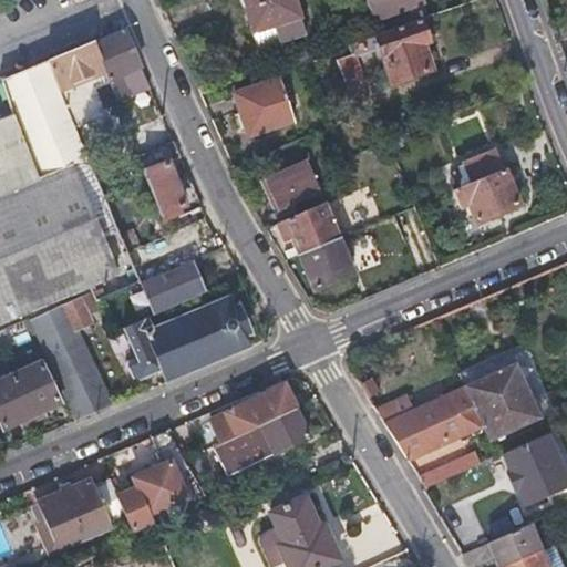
[(307,33),(294,0),(240,0),(258,49),(307,33)]
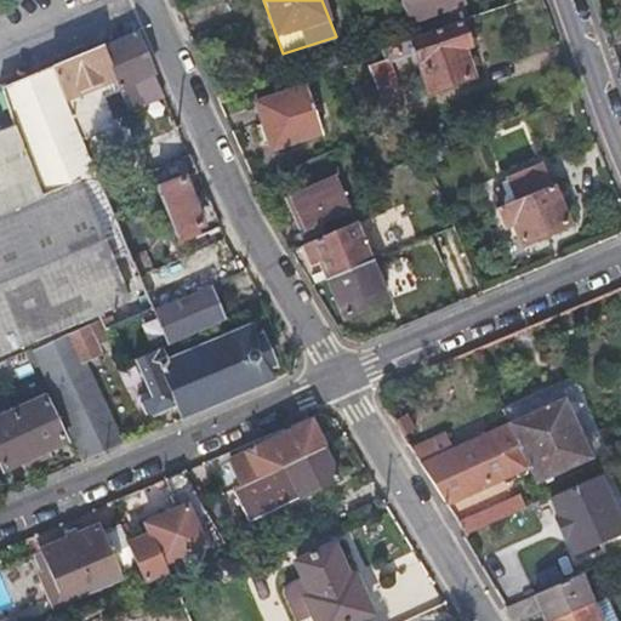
[(422,13),(417,0),(412,0),(399,5),(410,36),(454,21),(448,6),(422,13)]
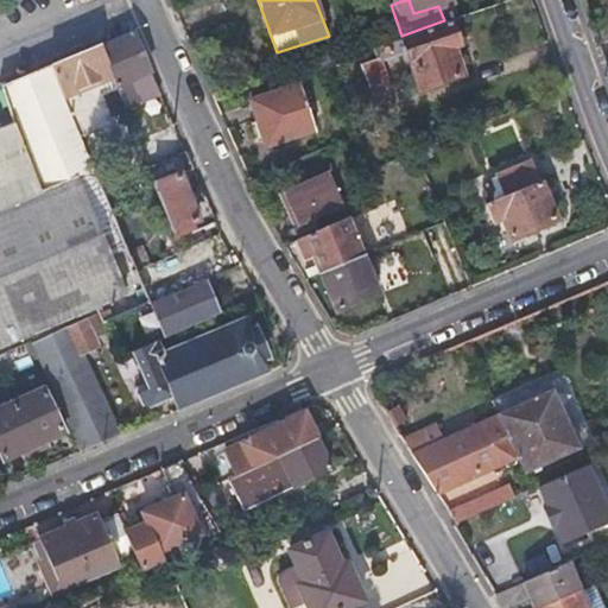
[(419,90),(442,82),(463,75),(454,48),(461,44),(451,18),(444,20),(401,36),(419,90)]
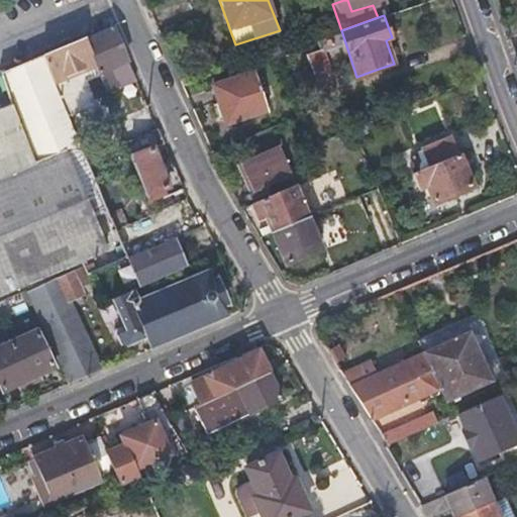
[(86,38),(96,63),(105,89),(120,83),(113,68),(128,61),(113,27),(86,38)]
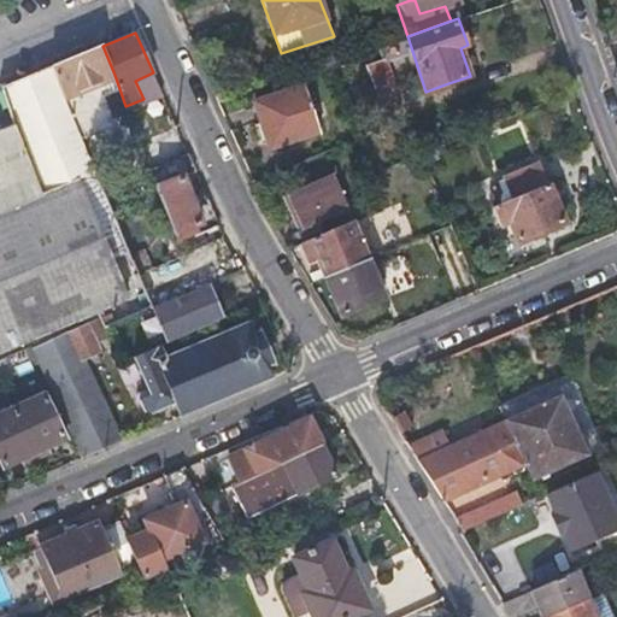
[(83,139),(130,118),(125,106),(115,75),(103,46),(53,69),(65,97),(83,139)]
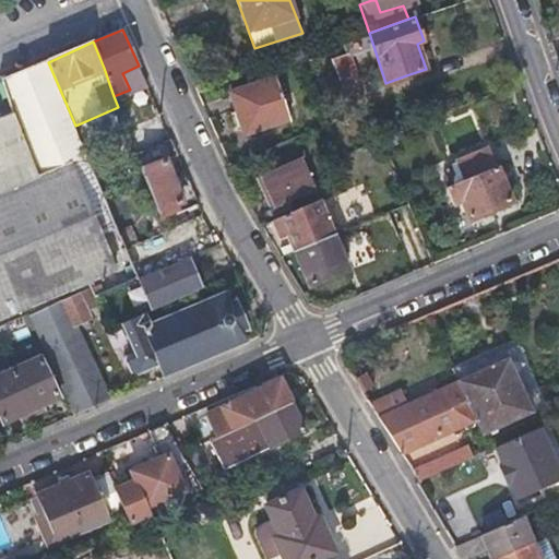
[(317,51),(322,68),(328,83),(356,73),(345,42),(317,51)]
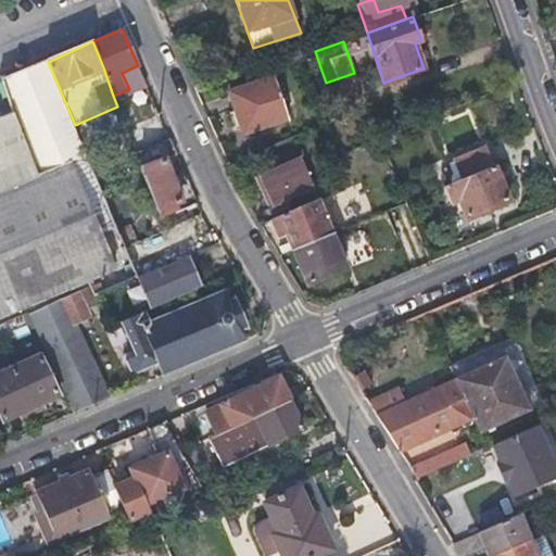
[(59,87),(48,62),(1,81),(13,114),(0,119),(0,316),(114,270),(70,163),(88,155),(75,125),(59,87)]
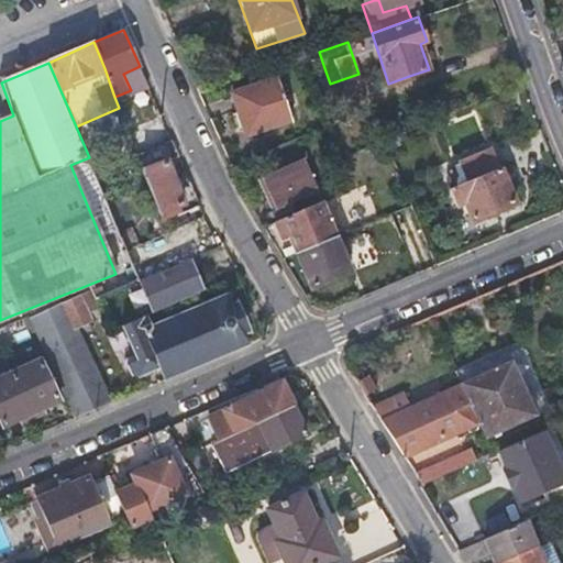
[(147,84),(140,66),(123,74),(131,90),(147,84)]
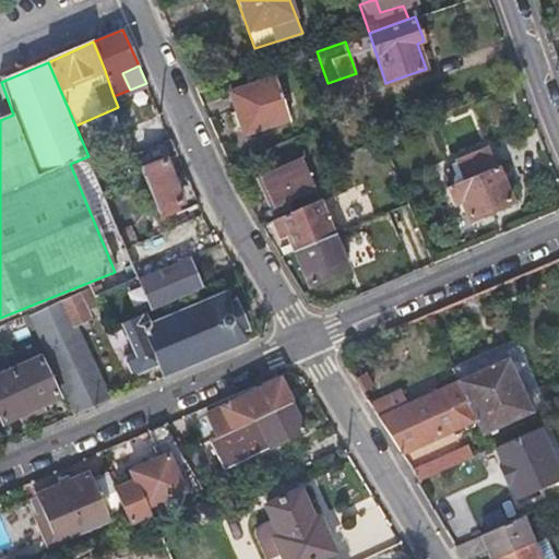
[(232,94),(235,105),(238,115),(244,114),(251,135),(290,122),(275,79),(232,94)]
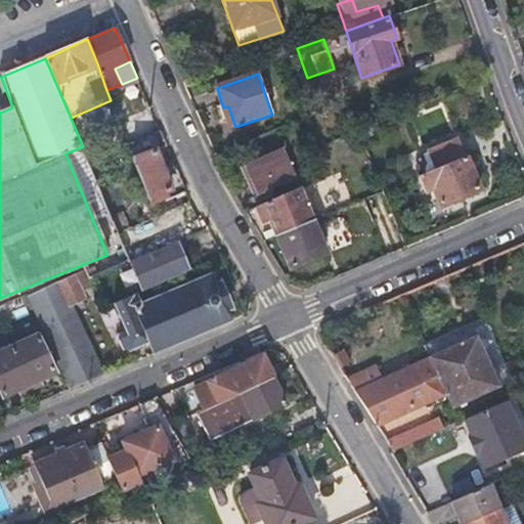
[(150,206),(160,203),(168,200),(166,194),(173,190),(157,150),(168,146),(161,129),(126,142),(150,206)]
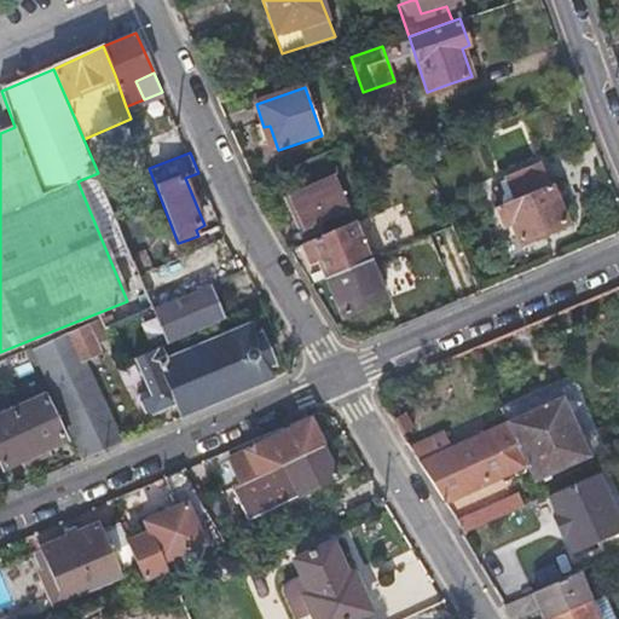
[(502,225),(505,224),(508,223),(519,244),(567,224),(542,162),(503,178),(513,200),(495,207),(502,225)]
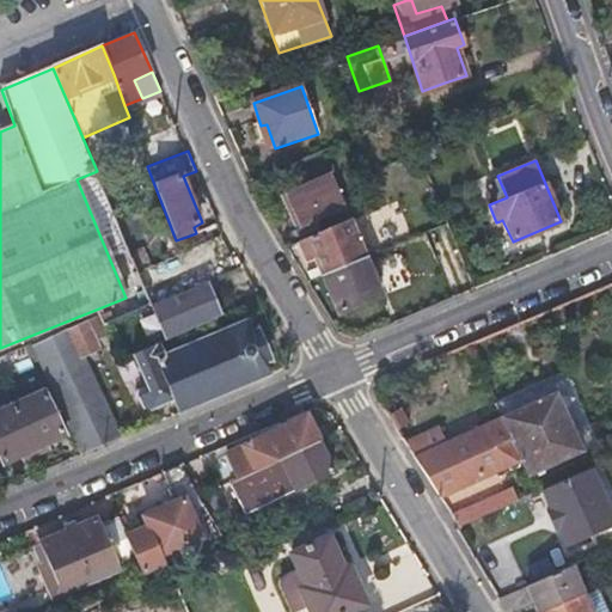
[(320,230),(318,225),(317,221),(346,207),(330,173),(287,193),(305,236),(320,230)]
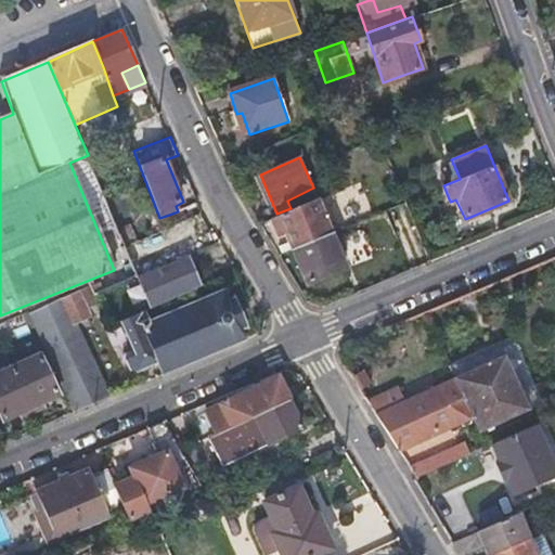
[(294,253),(333,235),(318,202),(272,221),(281,240),(286,236),(294,253)]
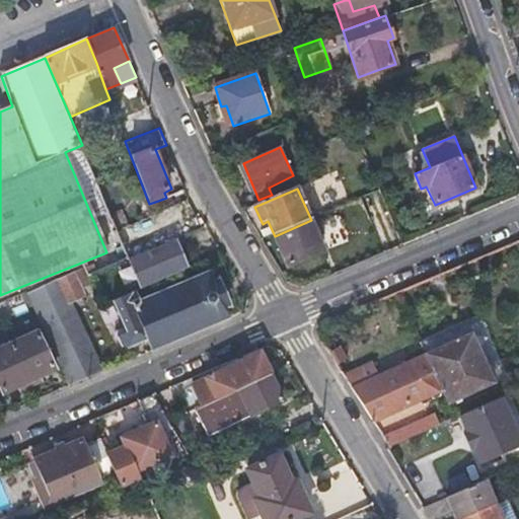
[(325,254),(311,220),(275,236),(290,270),(325,254)]
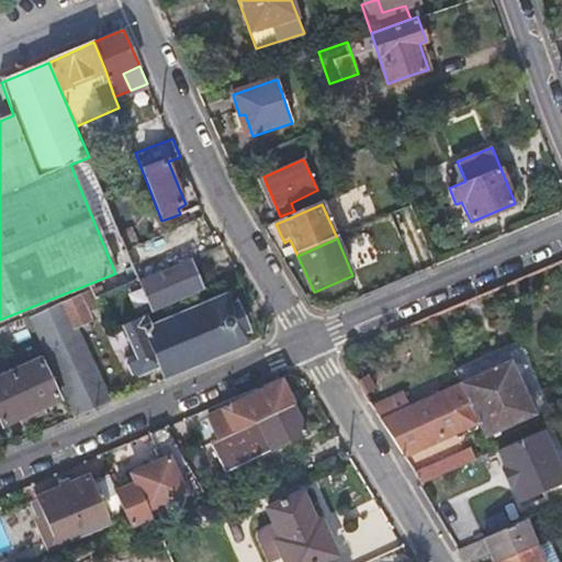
[(173,263),(180,278),(203,268),(198,253),(173,263)]
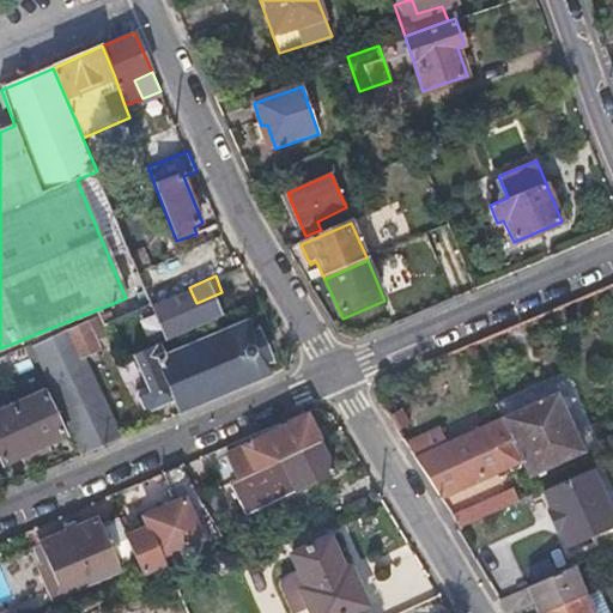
[(196,303),(189,287),(176,293),(186,315),(199,309),(196,303)]
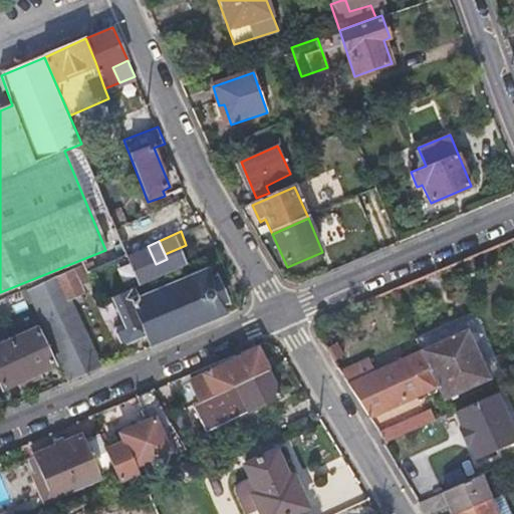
[(125,256),(126,257),(127,259),(112,265),(120,284),(110,289),(112,295),(116,294),(131,288),(161,275),(156,264),(148,246),(125,256)]
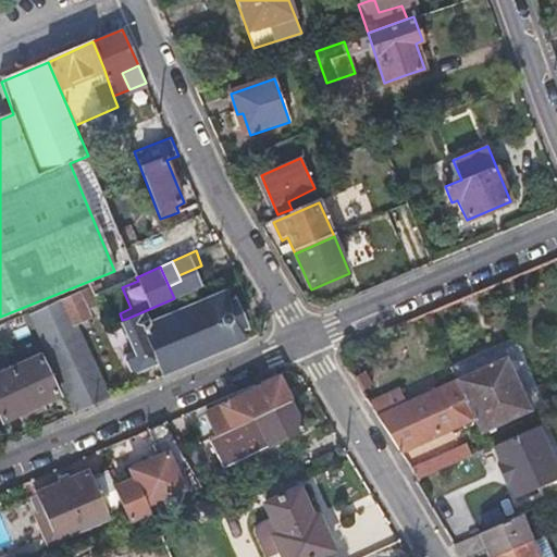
[(90,316),(88,312),(86,308),(98,301),(90,286),(31,316),(77,411),(110,398),(74,324),(90,316)]
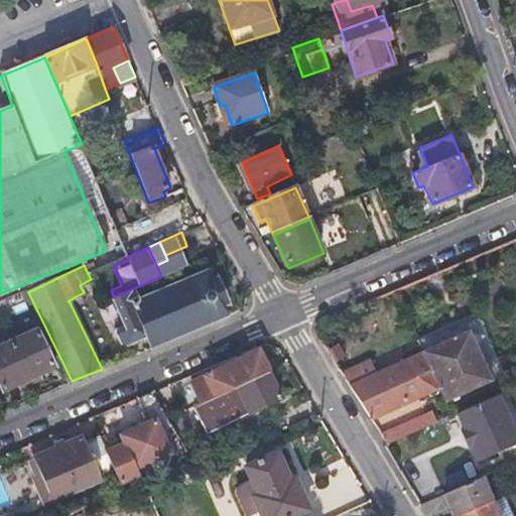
[(136,302),(131,289),(117,295),(130,327),(118,333),(122,343),(147,332),(154,347),(224,317),(206,272),(136,302)]
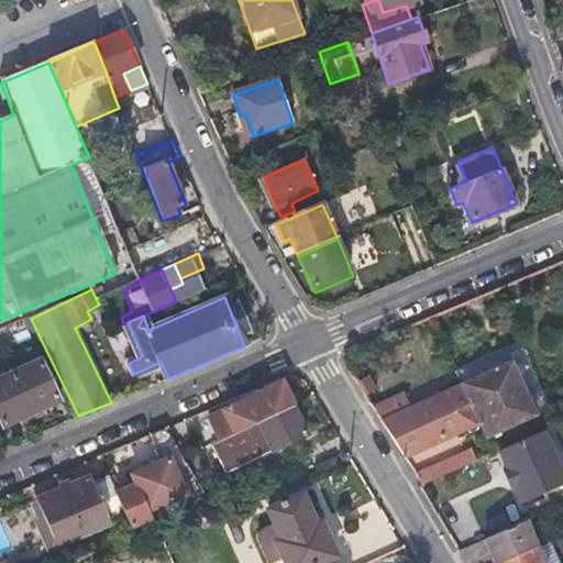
[(0,419),(0,420),(2,424),(59,398),(40,359),(0,376),(0,419)]
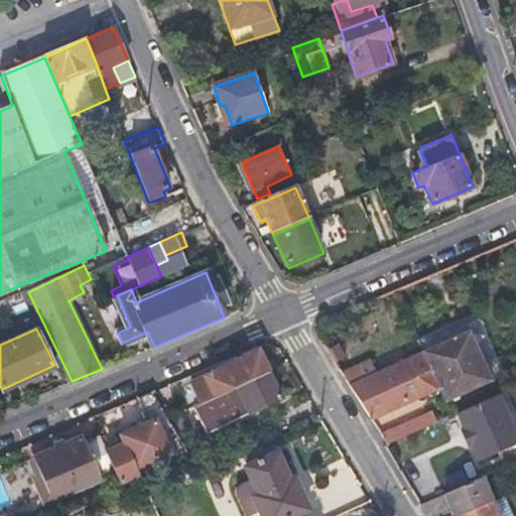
[(469,333),(424,353),(440,389),(443,395),(446,401),(491,380),(469,333)]
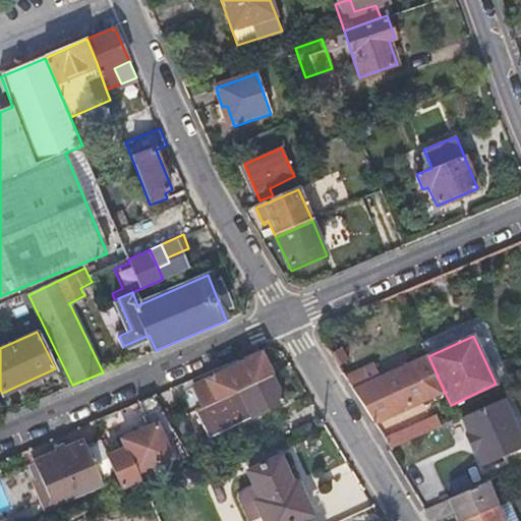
[(197,410),(271,374),(262,356),(177,396),(184,411),(177,414),(179,419),(197,410)]
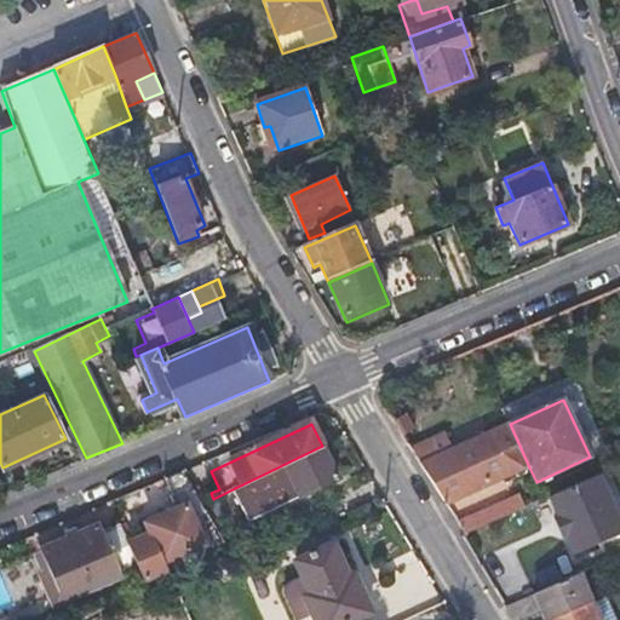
[(529,468),(510,424),(420,465),(447,505),(529,468)]
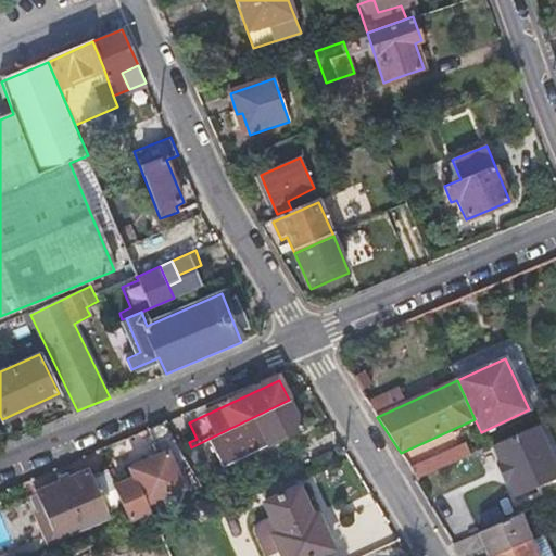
[(304,428),(289,400),(211,438),(217,451),(224,466),(304,428)]
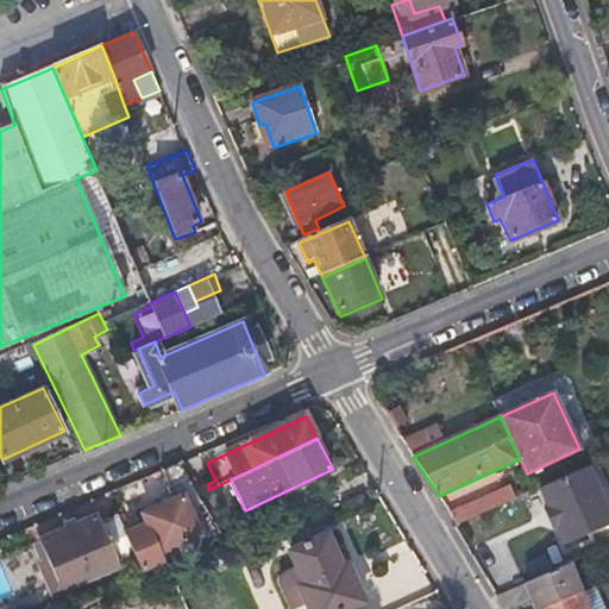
[(129,534),(137,556),(144,572),(168,560),(163,550),(202,534),(194,515),(207,509),(200,495),(182,462),(163,469),(175,500),(145,513),(150,526),(129,534)]
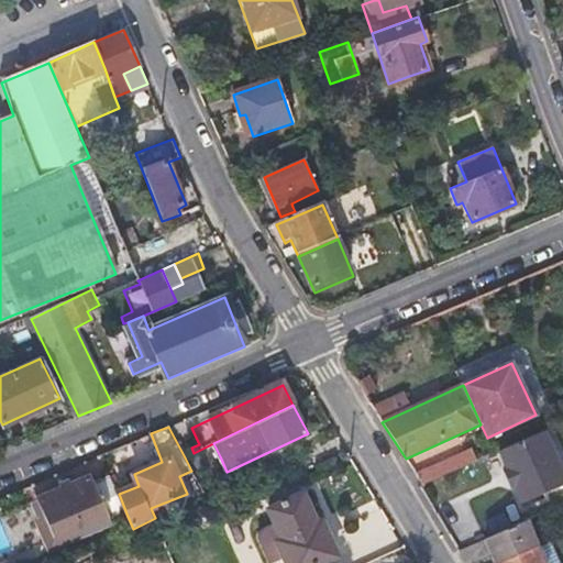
[(191,471),(220,456),(213,443),(194,453),(185,457),(191,471)]
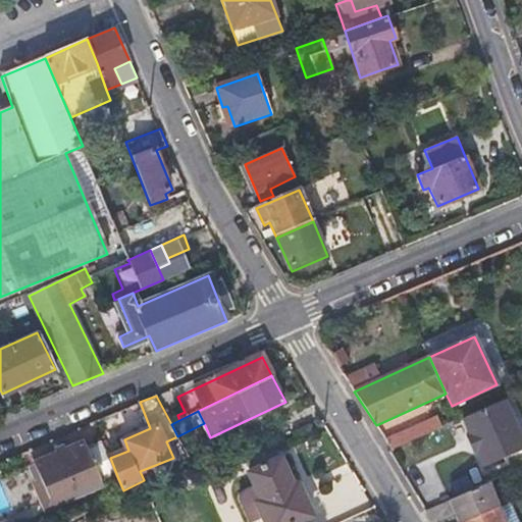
[(393,449),(417,437),(441,426),(437,417),(386,439),(393,449)]
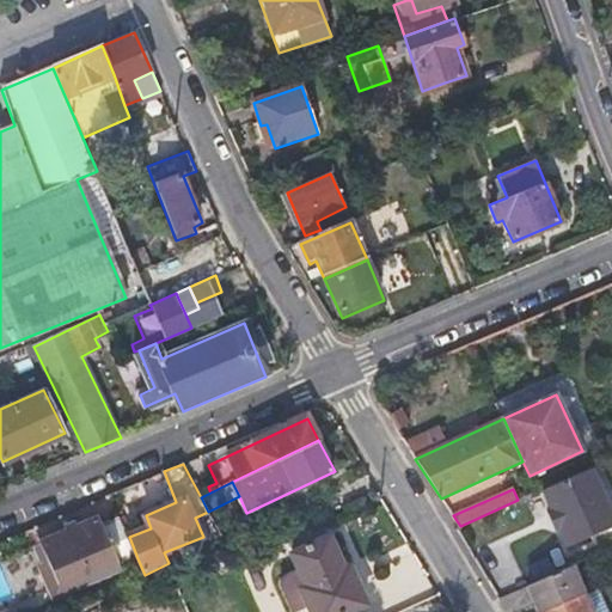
[(120,567),(138,558),(129,537),(120,515),(103,522),(101,516),(42,540),(59,585),(116,560),(120,567)]
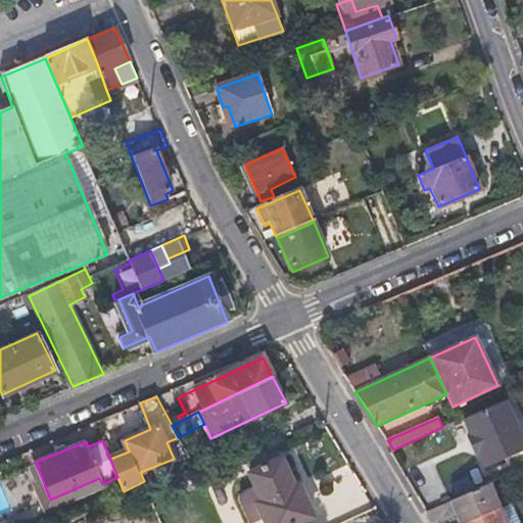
[(252,522),(263,518),(265,522),(300,522),(314,517),(298,484),(293,486),(281,459),(275,445),(244,460),(250,472),(248,473),(253,486),(245,490),(241,494),(239,498),(240,504),(248,522),(252,522)]
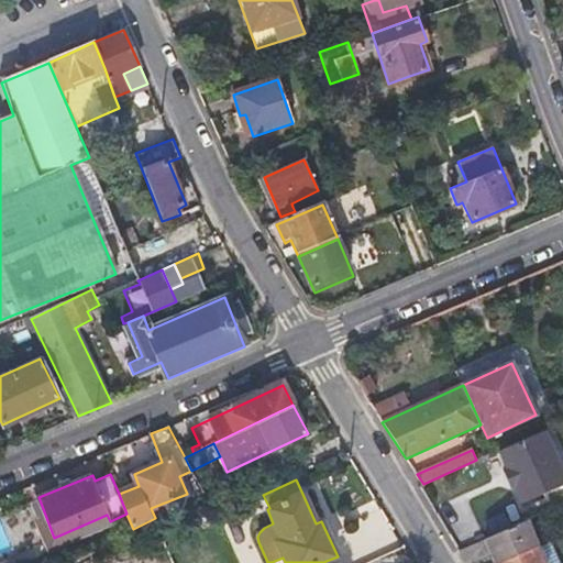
[(460,549),(465,556),(467,562),(473,562),(493,554),(486,538),(460,549)]
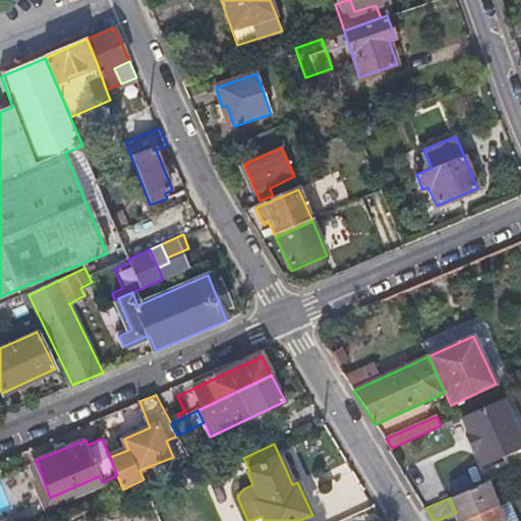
[(520,520),(510,499),(461,520),(520,520)]
